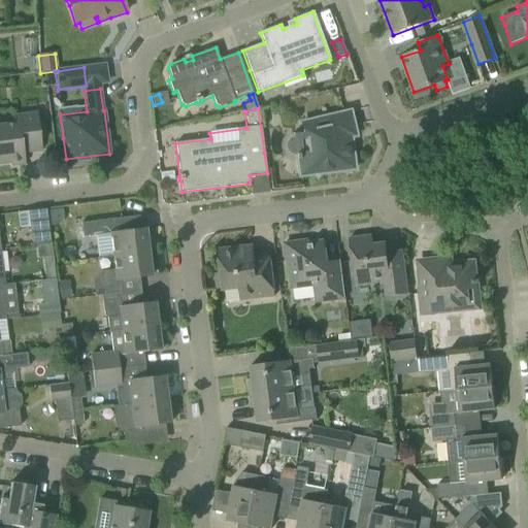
[(11,123),(0,124),(0,164),(10,163),(11,166),(25,164),(23,154),(41,151),(36,112),(10,116),(11,123)]
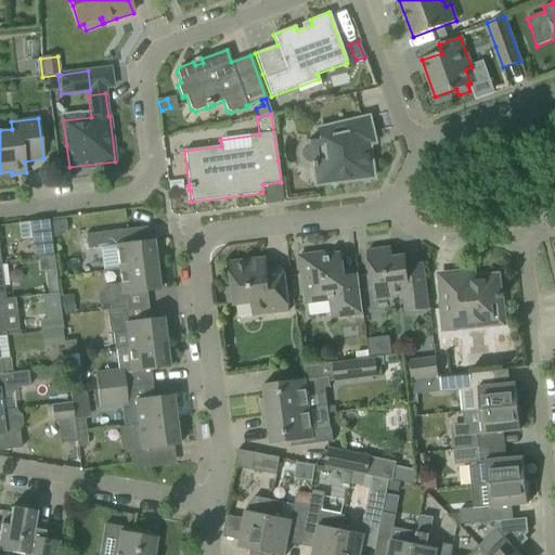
[(314,183),(314,186),(328,184),(333,188),(336,183),(373,179),(370,159),(370,158),(370,157),(369,156),(368,155),(365,154),(363,154),(362,146),(363,145),(364,145),(365,144),(365,143),(366,142),(366,141),(366,140),(361,119),(318,129),(319,142),(309,143),(309,145),(306,146),(304,147),(302,150),(301,152),(300,155),(302,158),(305,162),(308,163),(311,163),(312,168),(313,168),(315,183),(314,183)]
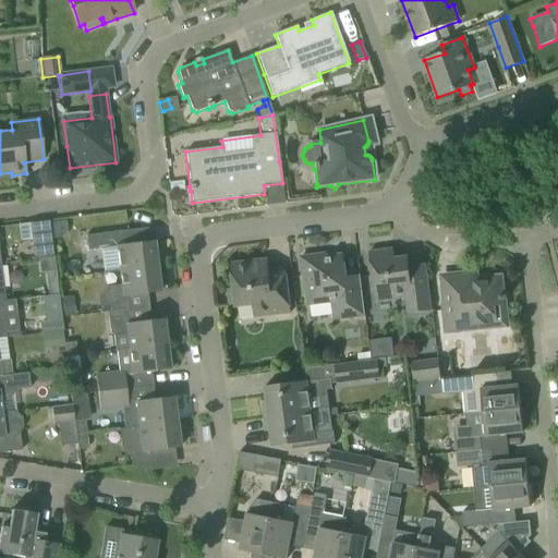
[(523,197),(526,209),(538,206),(535,194),(523,197)]
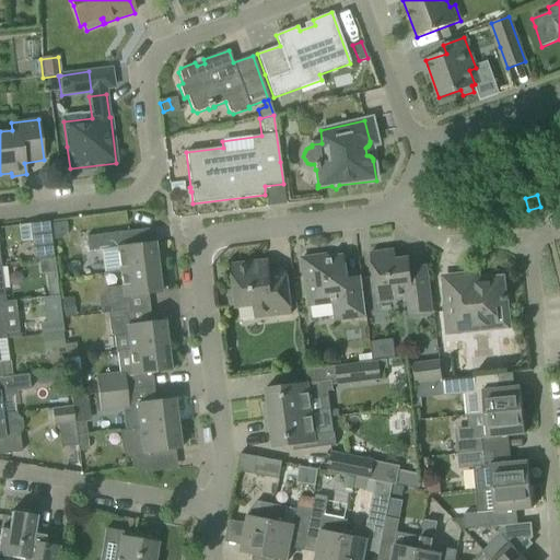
[(54,259),(49,222),(30,224),(34,261),(54,259)]
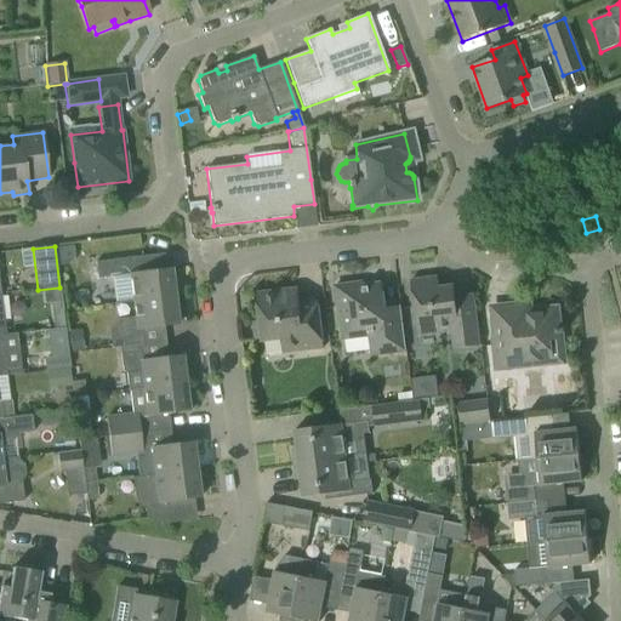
[(130,301),(131,302),(175,297),(171,269),(135,273),(134,258),(95,263),(97,279),(112,278),(115,303),(130,301)]
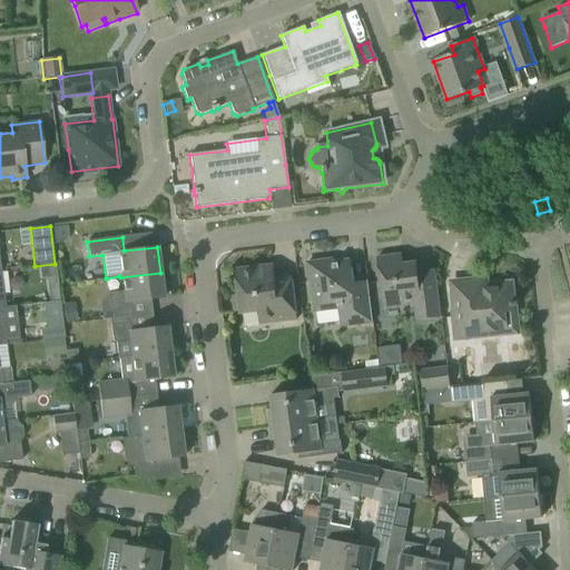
[(376,257),(383,310),(412,306),(414,322),(440,318),(434,271),(418,273),(416,263),(402,264),(401,255),(376,257)]
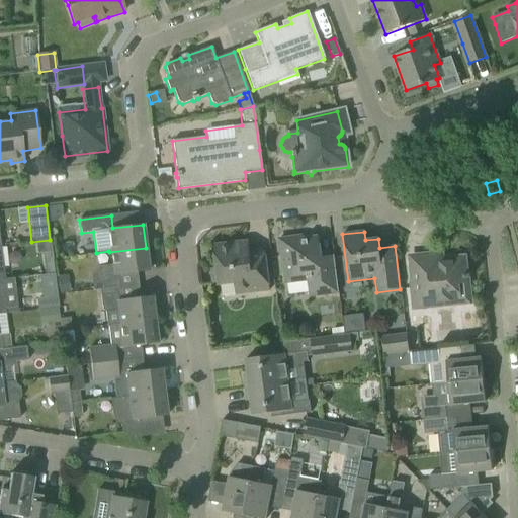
[(278,239),(281,259),(284,284),(307,282),(309,298),(338,294),(334,256),(321,257),(318,237),(303,239),(303,236),(278,239)]
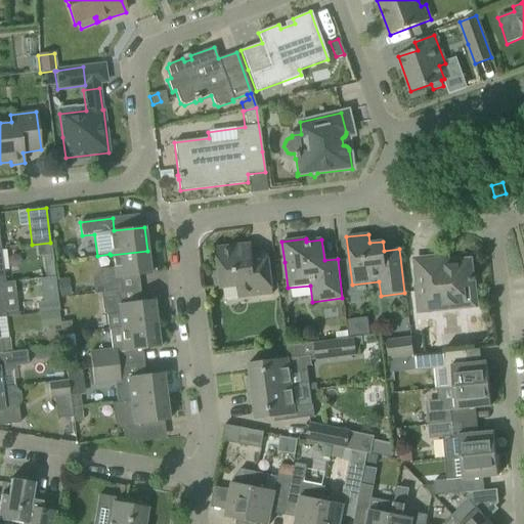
[(213,272),(215,288),(220,287),(221,289),(236,287),(238,298),(272,294),(267,252),(252,254),(251,244),(216,248),(219,271),(213,272)]
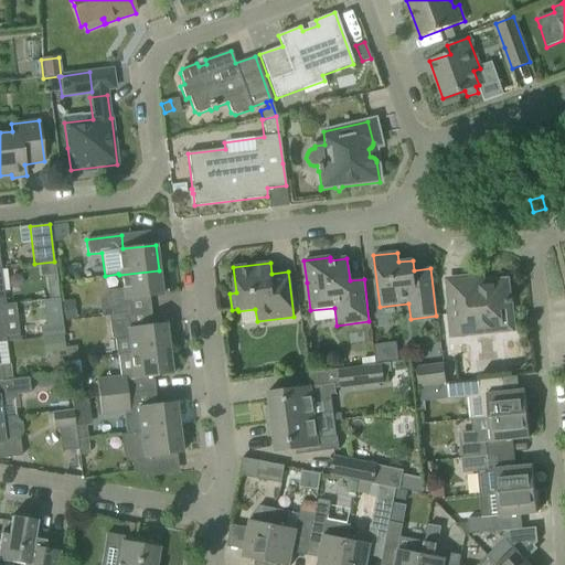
[(107,317),(127,315),(130,313),(128,300),(162,296),(159,270),(119,275),(120,289),(106,291),(99,301),(102,318),(107,317)]
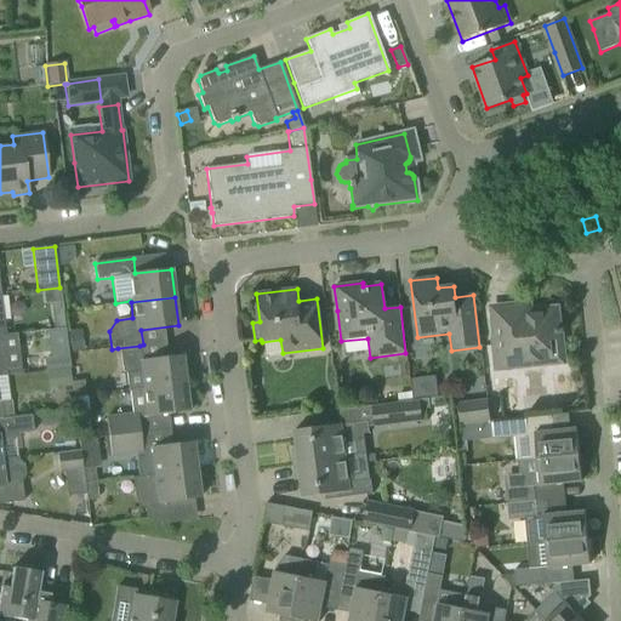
[(495,337),(491,339),(495,369),(565,362),(562,334),(563,334),(562,330),(558,330),(556,311),(553,311),(550,307),(536,308),(534,312),(519,314),(519,307),(493,309),(495,337)]
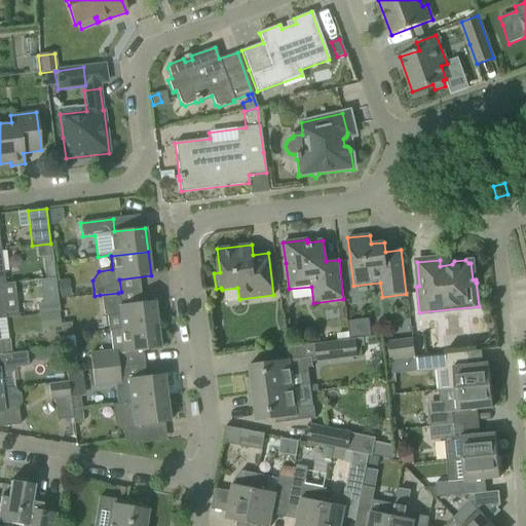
[(52,267),(44,268),(45,279),(54,278),(52,267)]
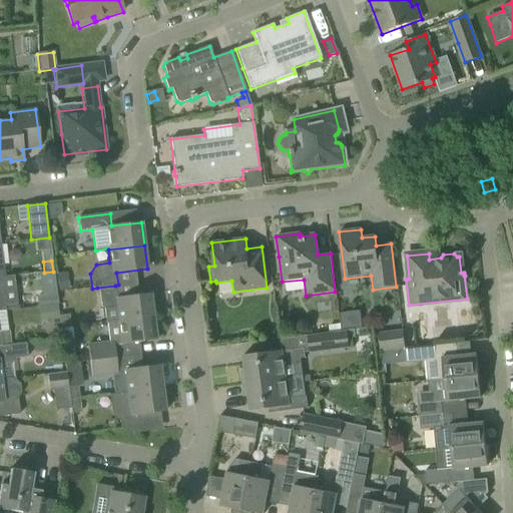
[(54,275),(56,293),(68,291),(66,273),(54,275)]
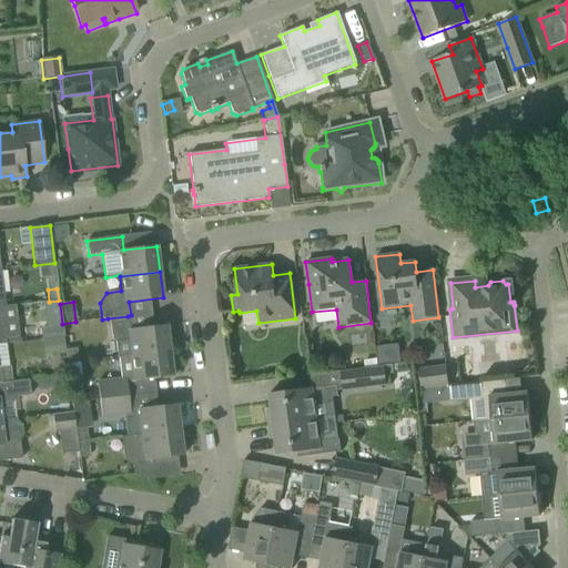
[(0,345),(6,344),(6,340),(18,337),(14,305),(4,306),(0,306),(0,345)]
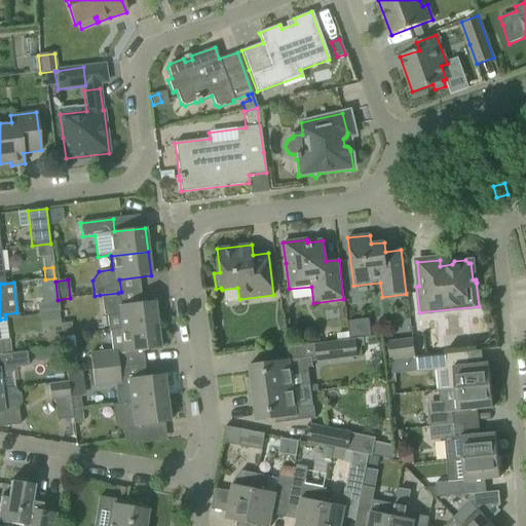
[(108,331),(109,331),(157,325),(154,301),(119,305),(118,293),(100,295),(103,314),(106,317),(108,331)]
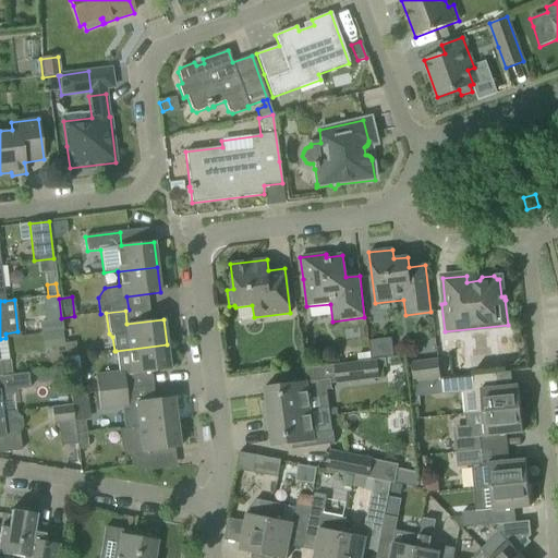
[(60,319),(40,323),(41,335),(62,332),(60,319)]
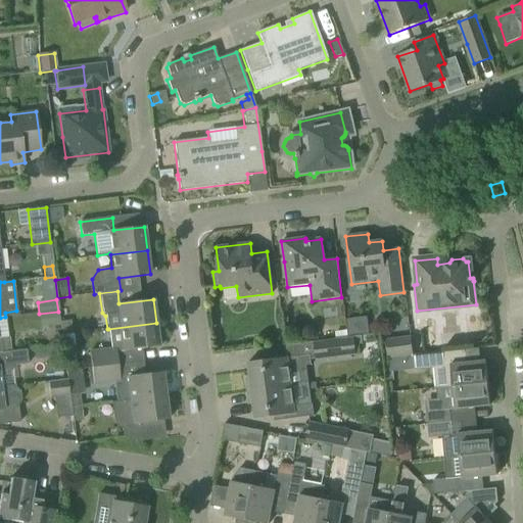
[(39,314),(40,328),(59,325),(58,312),(39,314)]
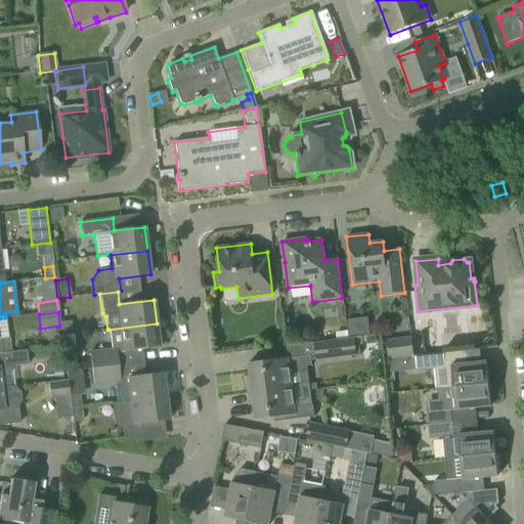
[(60,322),(62,336),(71,335),(70,321),(60,322)]
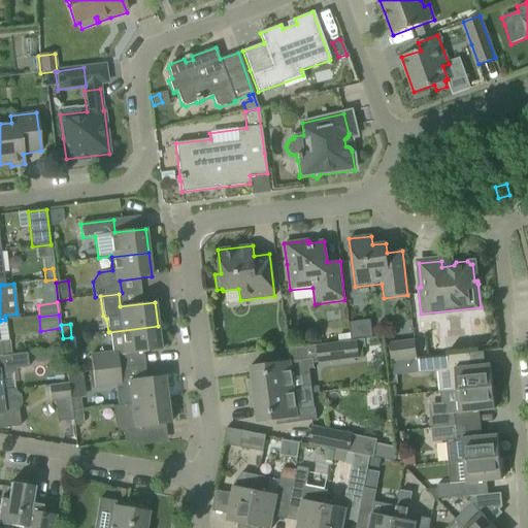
[(89,355),(91,372),(119,368),(117,356),(161,350),(158,326),(109,332),(111,352),(89,355)]
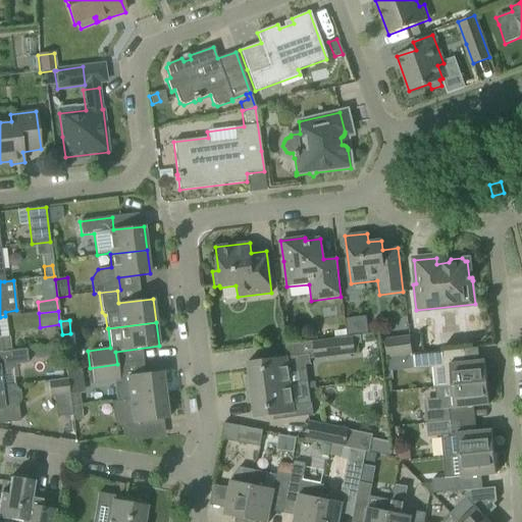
[(360,335),(353,336),(354,345),(362,344),(360,335)]
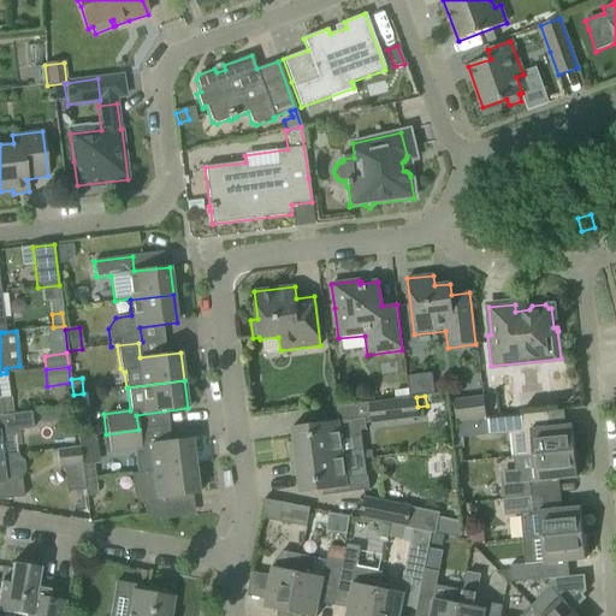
[(483,396),(452,401),(455,422),(485,419),(483,396)]
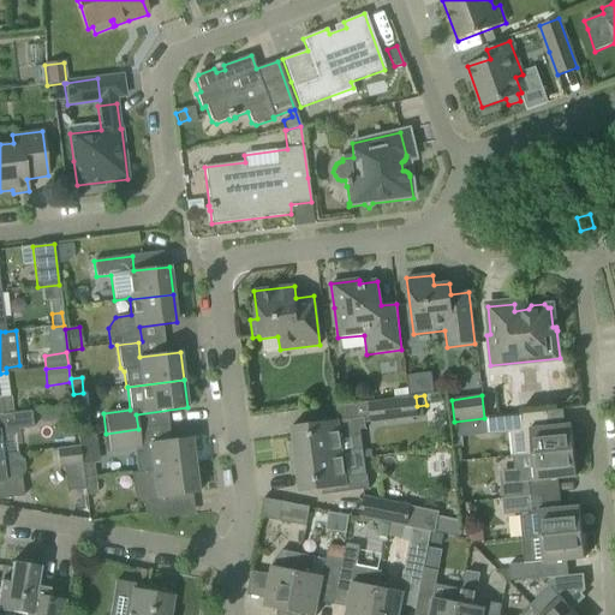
[(368,402),(369,424),(418,418),(417,406),(416,396),(368,402)]
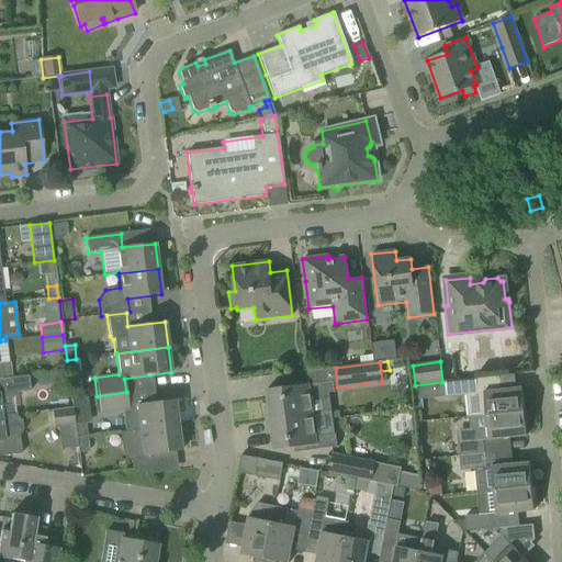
[(0,363),(0,368),(1,379),(11,378),(10,363),(0,363)]
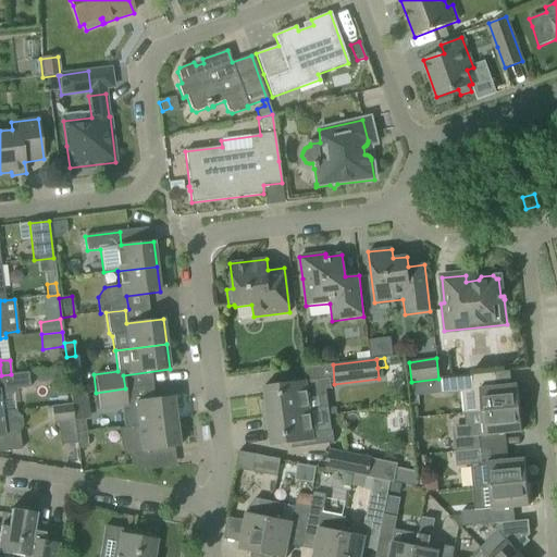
[(0,412),(2,413),(2,412),(0,400),(4,400),(10,398),(12,394),(14,390),(29,387),(27,373),(11,374),(1,375),(0,375),(0,412)]
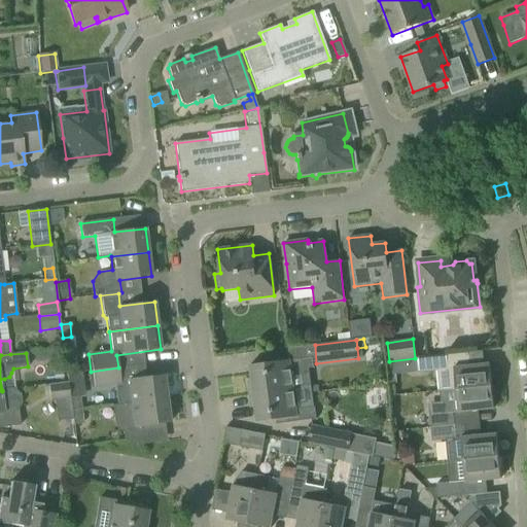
[(440,390),(440,391),(491,386),(489,364),(449,369),(448,355),(415,358),(417,372),(437,370),(440,389),(438,389),(438,390),(440,390)]
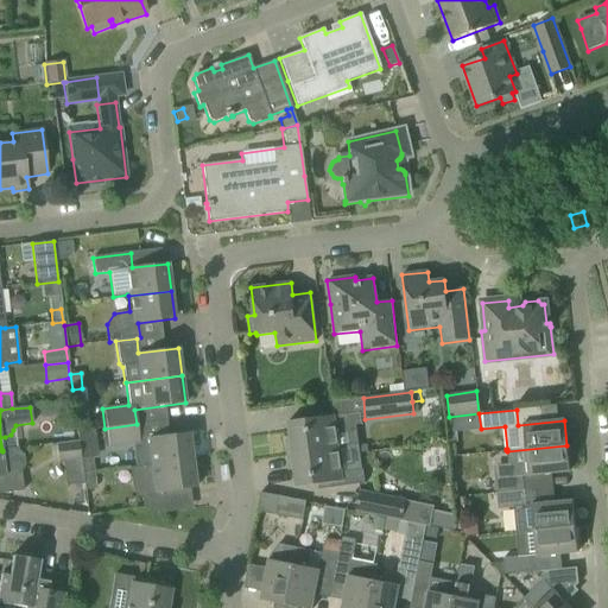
[(286,441),(287,455),(339,449),(336,432),(346,431),(344,426),(361,425),(360,413),(343,416),(343,415),(287,422),(290,439),(286,441)]
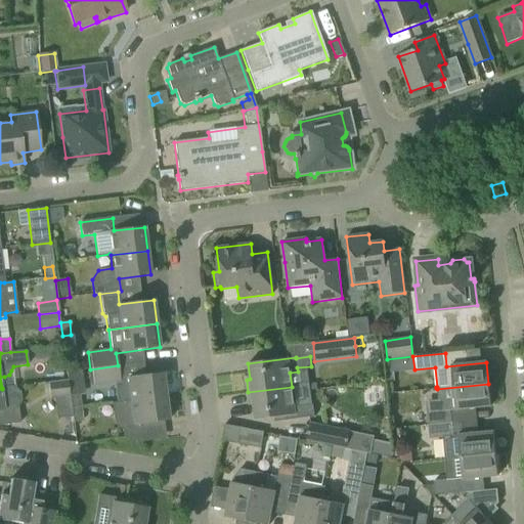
[(114,384),(116,403),(130,401),(166,397),(163,374),(127,378),(128,380),(120,381),(118,365),(90,369),(93,386),(114,384)]
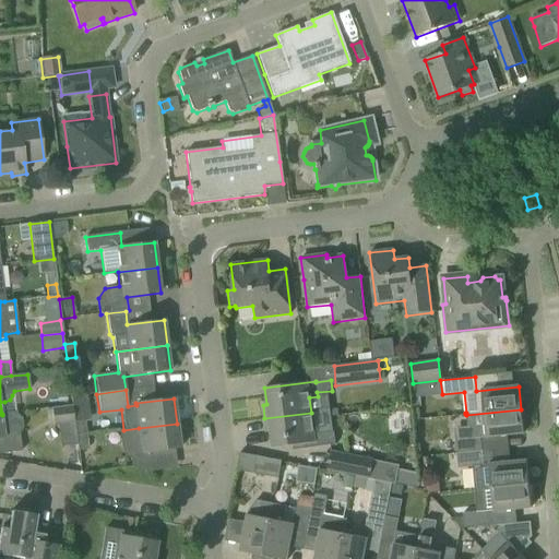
[(50,409),(52,425),(73,421),(71,406),(50,409)]
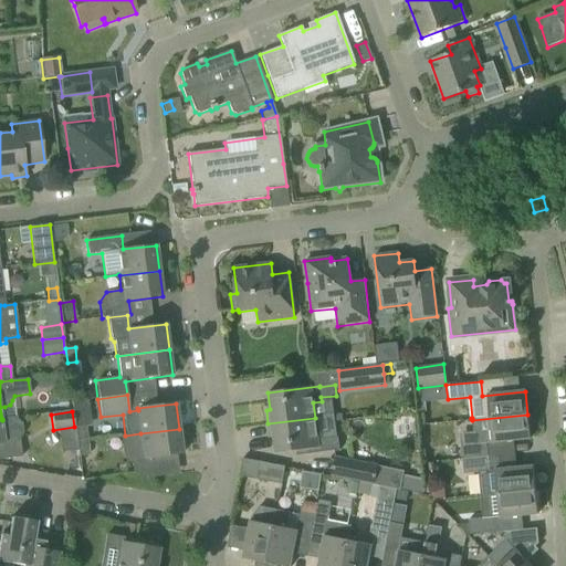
[(459,439),(461,460),(471,460),(488,458),(486,443),(491,442),(491,443),(530,439),(527,415),(472,420),(470,421),(471,433),(467,433),(459,439)]
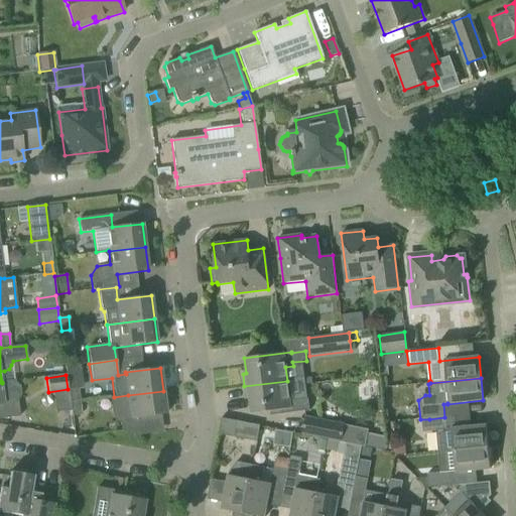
[(2,383),(0,382),(0,418),(20,417),(17,399),(20,396),(19,386),(15,384),(15,380),(2,382),(2,383)]
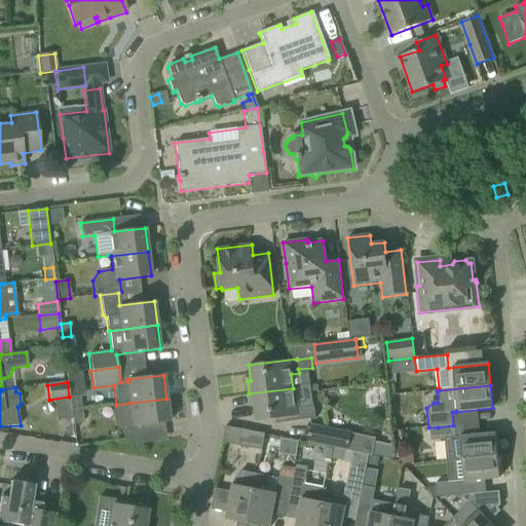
[(293,388),(249,393),(251,407),(254,407),(256,422),(274,419),(275,424),(315,419),(313,407),(299,408),(298,402),(295,403),(293,388)]
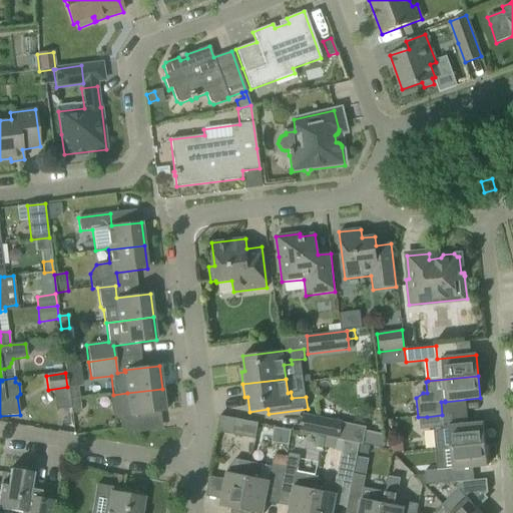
[(68,388),(70,401),(78,400),(77,387),(68,388)]
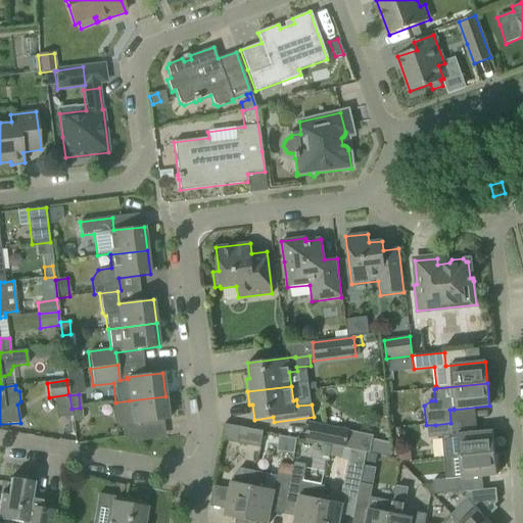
[(130,400),(115,402),(117,419),(120,422),(123,425),(126,425),(127,434),(141,432),(140,423),(169,420),(165,396),(130,400)]
